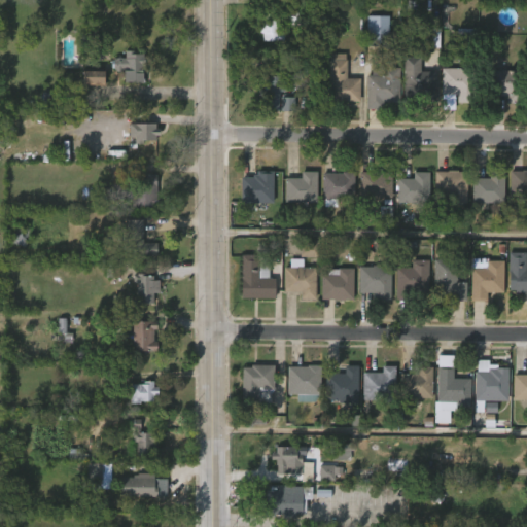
[(302,13),(302,25),(289,25),(289,20),(280,20),(280,32),(284,32),(283,41),(261,41),(261,33),(259,33),(259,21),(261,21),(261,13),(302,13)]
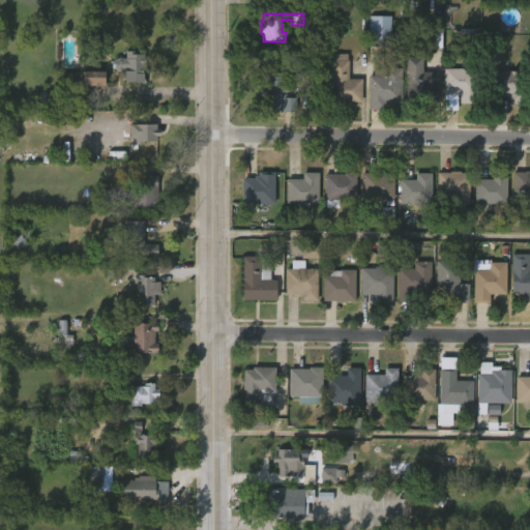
[(389,47),(369,48),(369,35),(372,35),(372,26),(389,26),(389,47)]
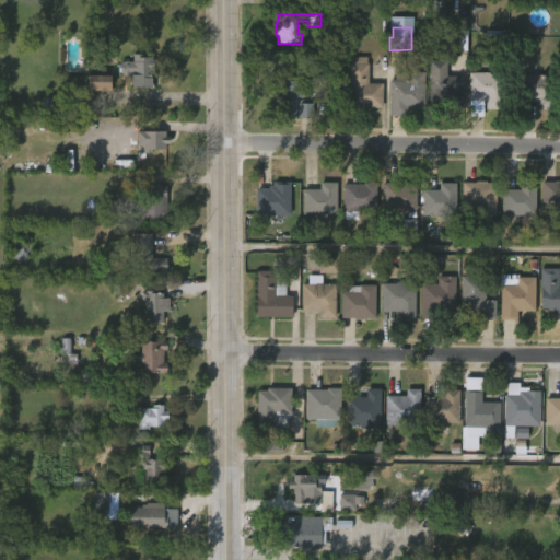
[(153,54),(151,88),(131,86),(131,76),(125,76),(123,71),(119,71),(120,62),(123,62),(123,60),(135,61),(135,53),(153,54)]
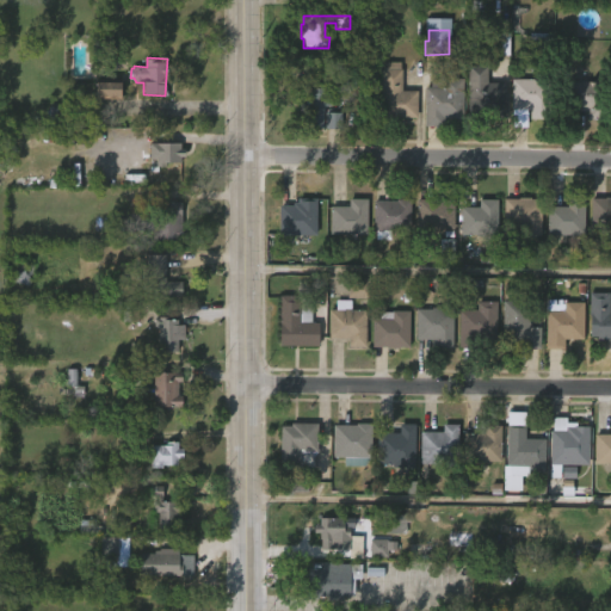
[(417,111),(417,119),(380,118),(381,72),(378,72),(378,62),(400,62),(400,69),(402,69),(401,91),(417,92),(417,111)]
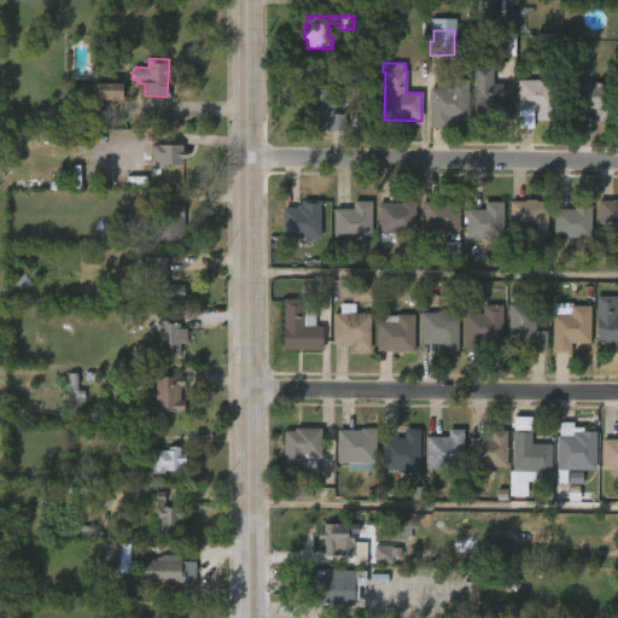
[(493,68),(493,83),(509,83),(509,120),(472,120),(472,66),(493,68)]
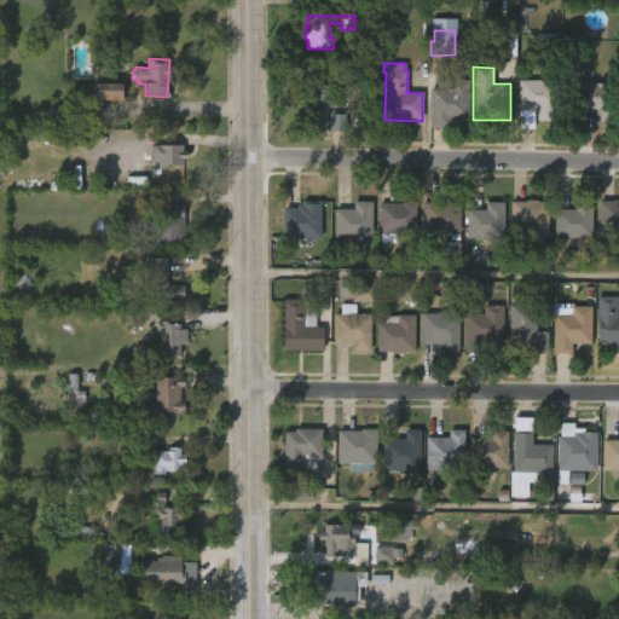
[(434,128),(429,128),(429,88),(435,88),(435,81),(468,80),(468,120),(449,120),(449,129),(434,128)]
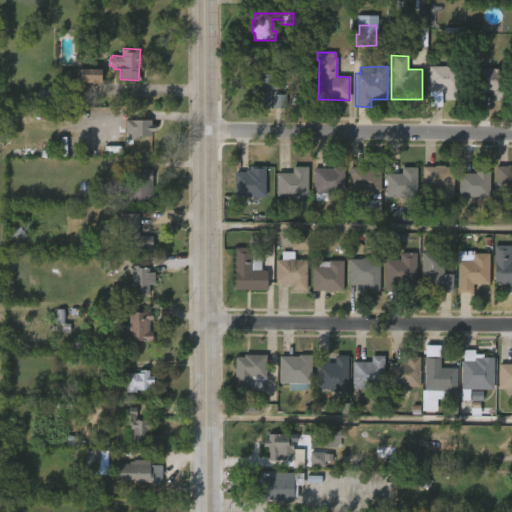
[(456,67),(455,100),(444,100),(444,92),(441,92),(441,107),(429,107),(428,67),(456,67)]
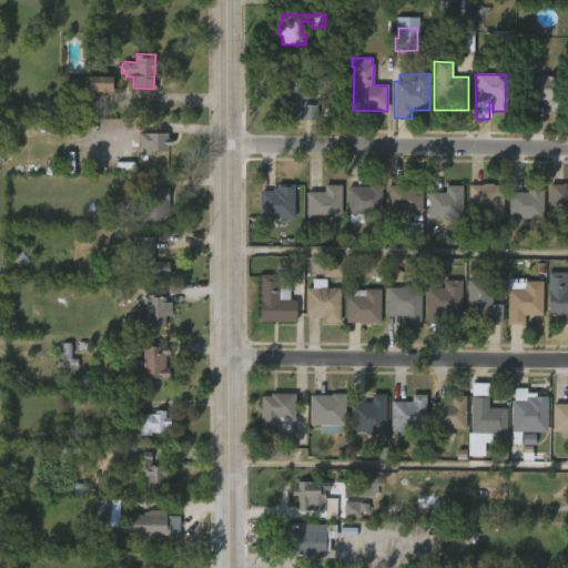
[(113,92),(112,77),(89,77),(90,92),(113,92)]
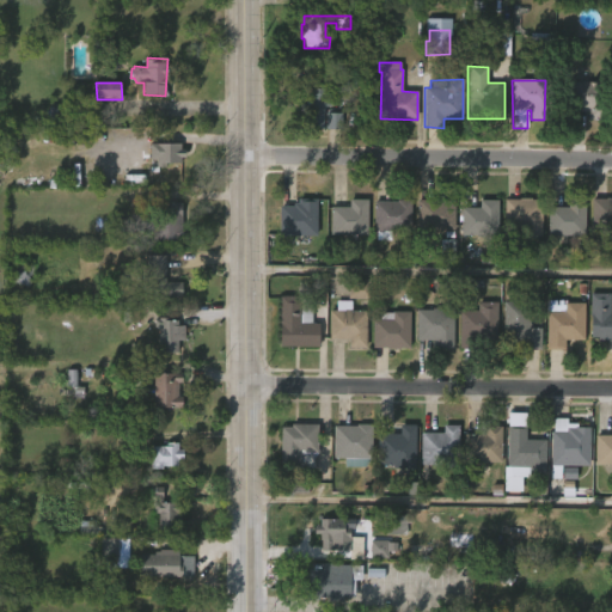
[(607,83),(606,121),(587,121),(588,111),(569,111),(569,83),(607,83)]
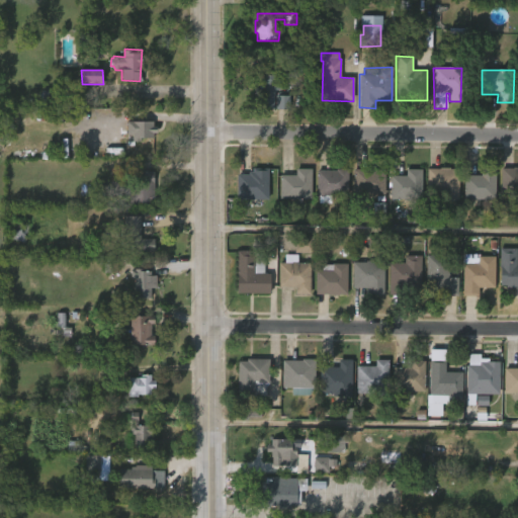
[(279,82),(279,91),(273,90),(273,96),(288,96),(288,109),(258,109),(258,100),(262,100),(262,85),(255,85),(256,75),(278,75),(277,82),(279,82)]
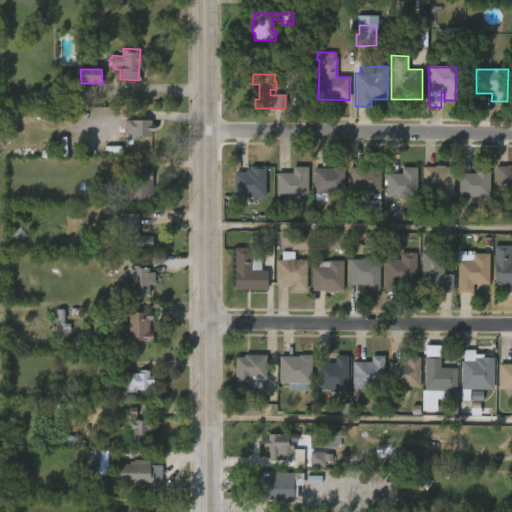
[(150,120),(150,125),(154,125),(154,133),(151,133),(151,138),(138,138),(138,141),(129,141),(129,134),(124,134),(124,120),(150,120)]
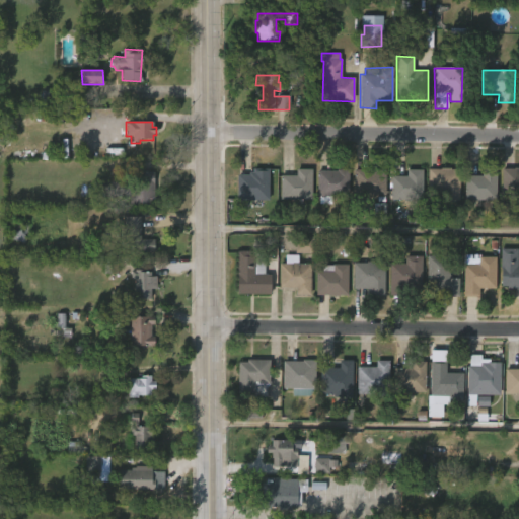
[(498,200),(465,199),(466,175),(484,175),(484,166),(498,166),(498,200)]
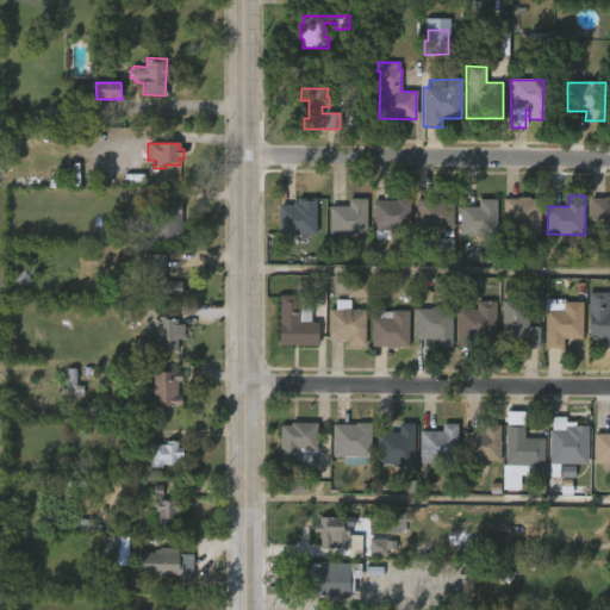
[(531,197),(531,199),(542,199),(542,235),(524,235),(524,226),(505,228),(505,199),(531,197)]
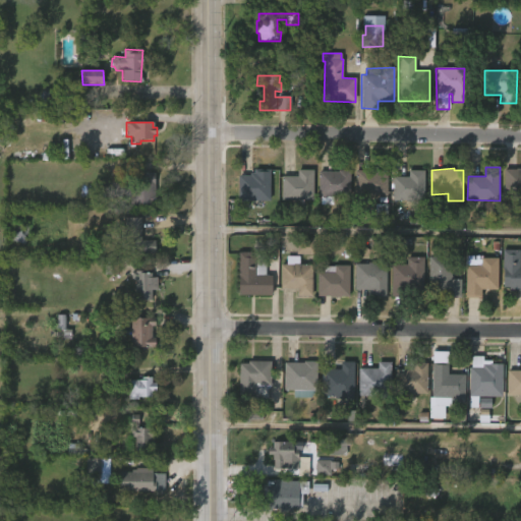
[(520,168),(520,193),(505,193),(506,168),(520,168)]
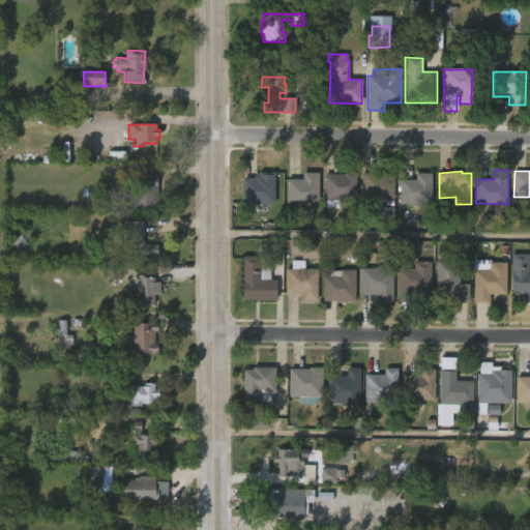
[(269,205),(269,212),(254,212),(254,205),(241,205),(241,179),(253,179),(253,176),(258,177),(258,172),(274,172),(273,205),(269,205)]
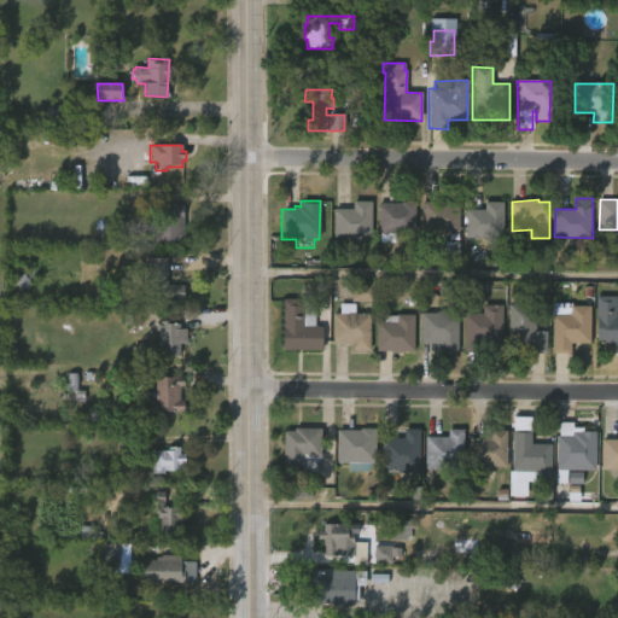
[(361,238),(361,245),(348,245),(349,238),(333,238),(333,209),(353,209),(353,202),(371,202),(371,238),(361,238)]
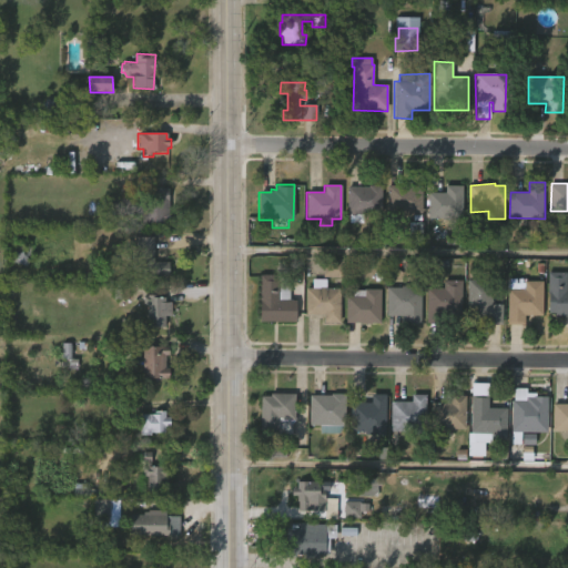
[(382,185),(381,215),(363,215),(363,224),(348,223),(350,214),(345,214),(346,188),(367,188),(367,185),(382,185)]
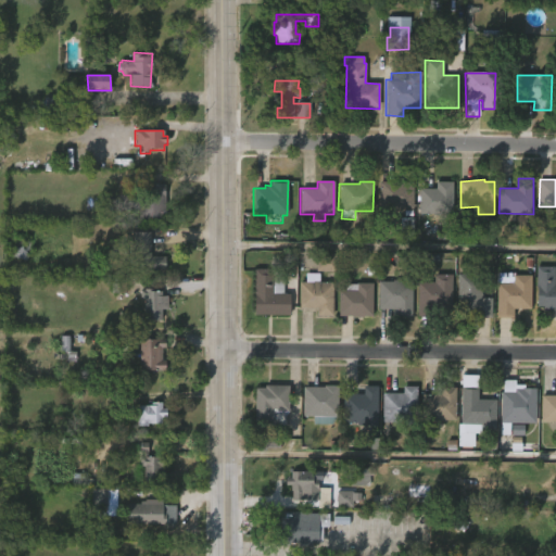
[(436,215),(419,215),(420,189),(438,189),(438,181),(453,181),(453,215),(436,215)]
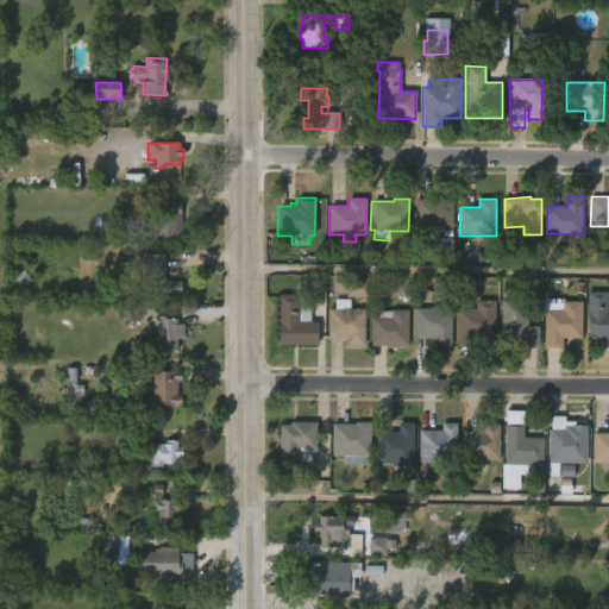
[(454,230),(415,228),(415,200),(456,200),(454,230)]
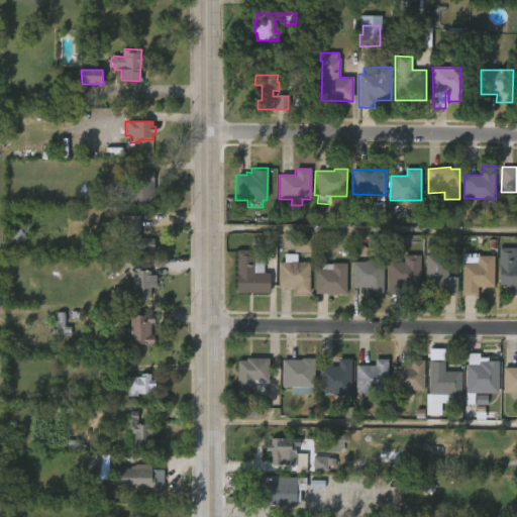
[(152,172),(152,203),(128,203),(128,195),(100,196),(100,182),(121,182),(121,176),(134,176),(134,172),(152,172)]
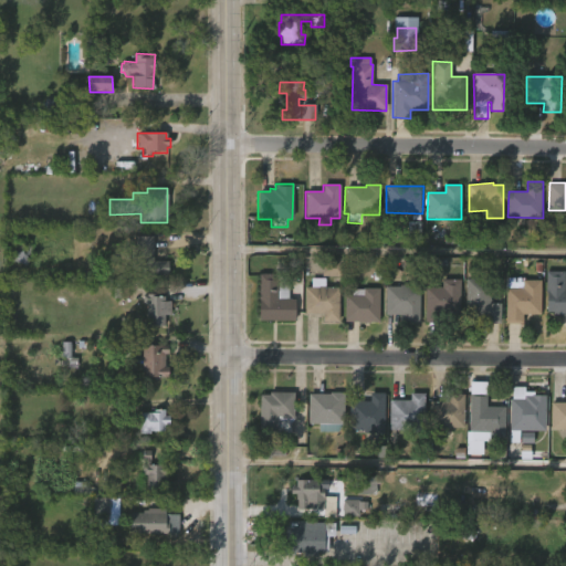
[(421,222),(410,222),(409,241),(420,242),(421,222)]
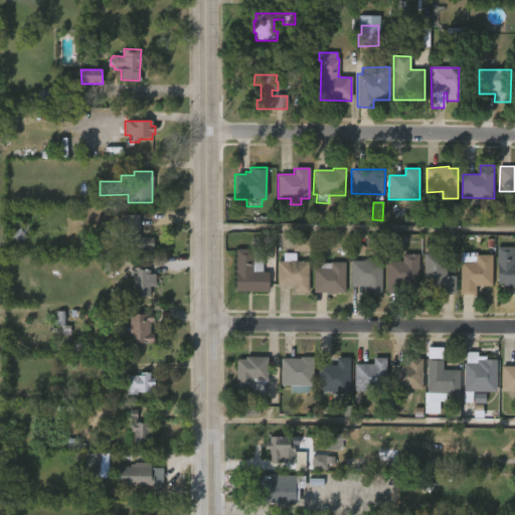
[(141,231),(141,237),(155,237),(155,250),(125,250),(126,214),(141,214),(141,231)]
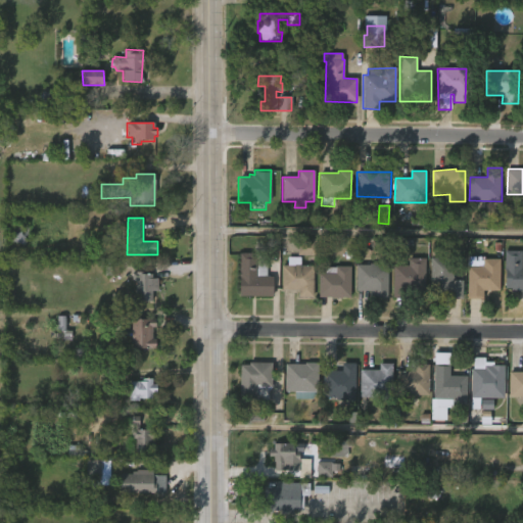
[(521,253),(521,267),(522,267),(522,297),(521,297),(521,289),(511,289),(511,287),(504,287),(505,251),(521,251),(521,253)]
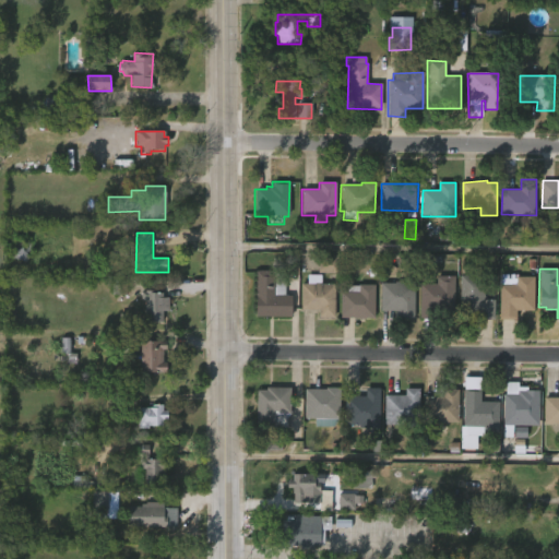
[(292,296),(292,318),(253,318),(254,271),(274,272),(274,274),(285,274),(284,296),(292,296)]
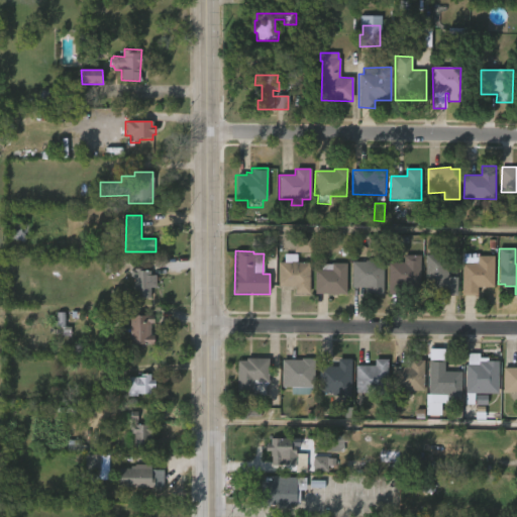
[(418,253),(418,255),(420,255),(420,293),(387,292),(388,261),(403,262),(404,253),(418,253)]
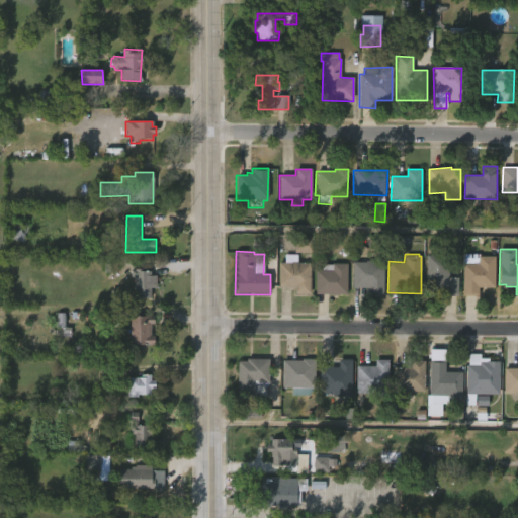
[(298,255),(298,263),(312,262),(312,295),(296,294),(296,287),(279,287),(280,263),(285,263),(286,255),(298,255)]
